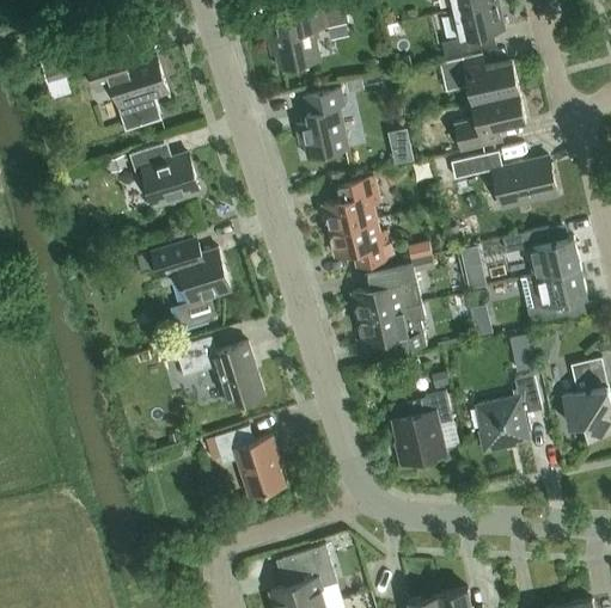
[(342,0),(324,0),(311,2),(311,1),(275,10),(279,26),(277,26),(279,35),(267,38),(270,57),(275,56),(279,72),(319,63),(312,29),(348,22),(342,0)]
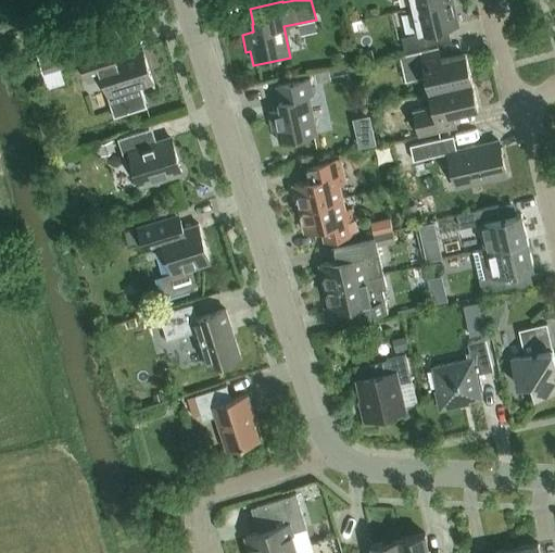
[(406,0),(410,12),(452,2),(451,0),(406,0)]
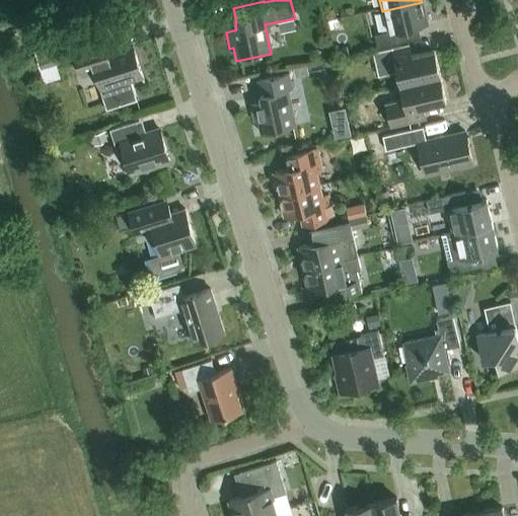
[(388,34),(382,37),(374,38),(377,51),(413,42),(410,30),(428,26),(422,2),(382,11),(388,34)]
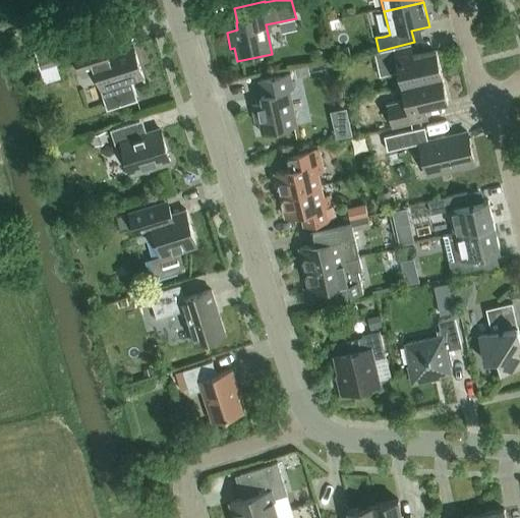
[(135,98),(130,83),(142,79),(132,50),(107,58),(103,44),(73,54),(81,78),(95,74),(106,107),(135,98)]
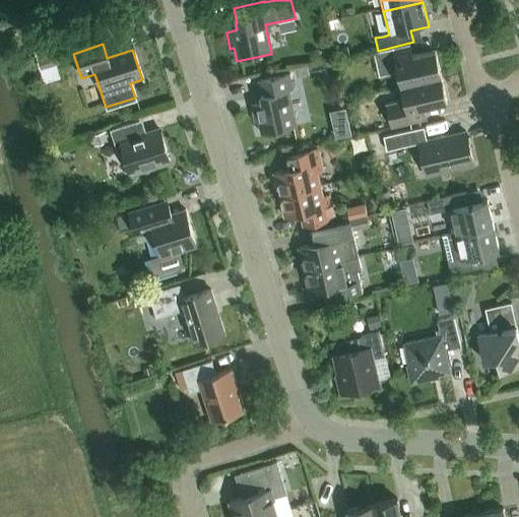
[(75,62),(71,49),(52,54),(50,47),(34,52),(42,79),(54,76),(52,69),(75,62)]
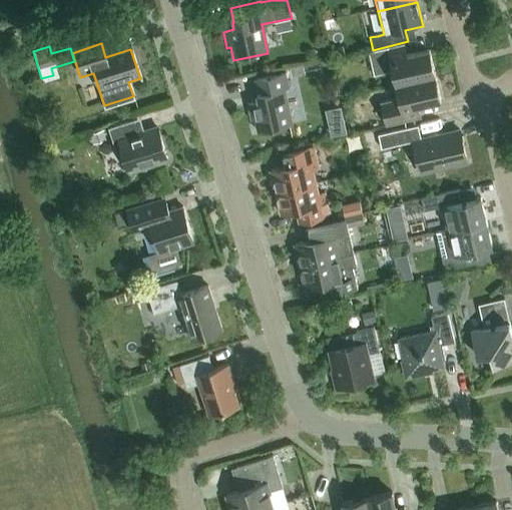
[(396,87),(435,78),(429,53),(398,60),(396,48),(368,54),(374,78),(393,73),(396,87)]
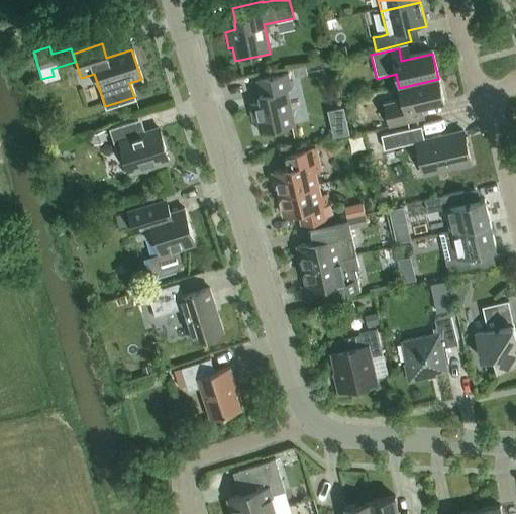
[(334,52),(337,61),(346,59),(343,49),(334,52)]
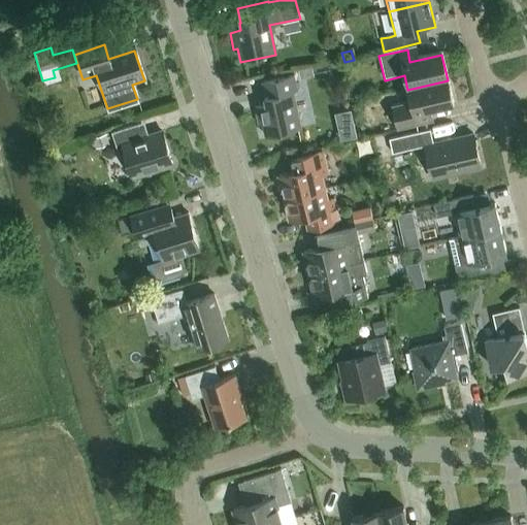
[(264,100),(265,107),(255,109),(259,127),(263,127),(265,138),(300,131),(293,95),(296,94),(293,77),(262,85),(265,99),(264,100)]
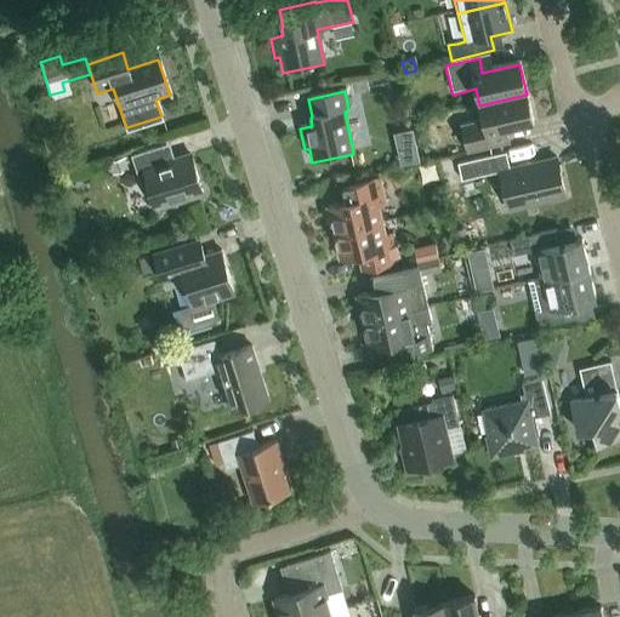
[(466,155),(500,148),(496,133),(534,125),(527,95),(479,106),(483,121),(460,127),(466,155)]
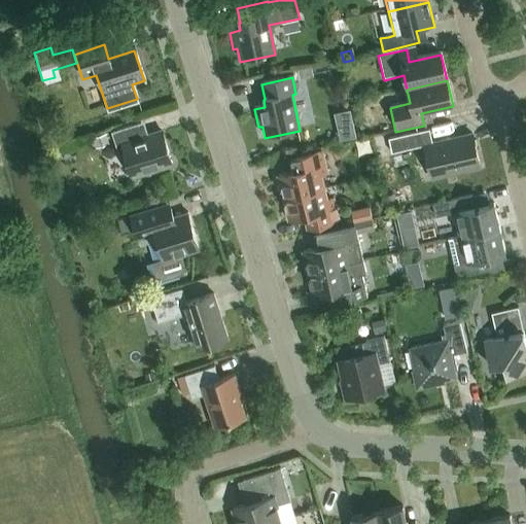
[(132,179),(171,166),(161,134),(147,138),(143,125),(111,135),(120,164),(125,166),(128,165),(132,179)]
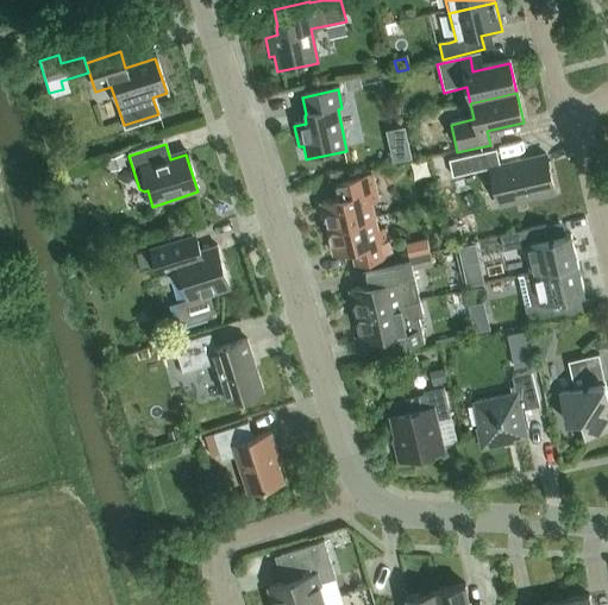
[(545,158),(486,171),(482,156),(449,163),(452,180),(490,171),(499,208),(553,196),(545,158)]
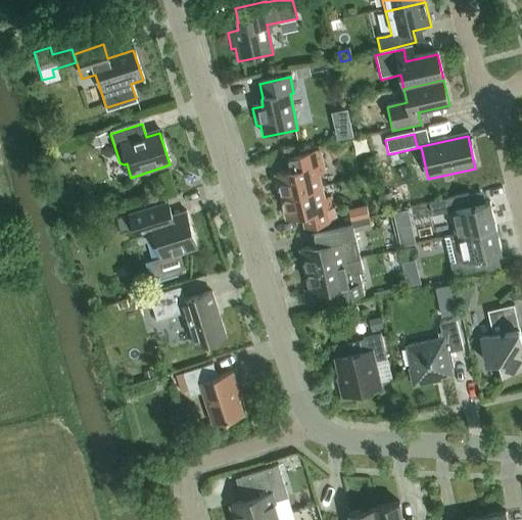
[(104,135),(92,138),(95,148),(107,144),(104,135)]
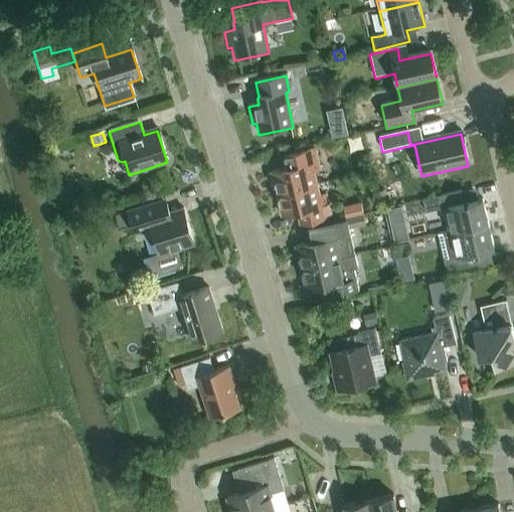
[(326,143),(320,147),(327,158),(333,154),(326,143)]
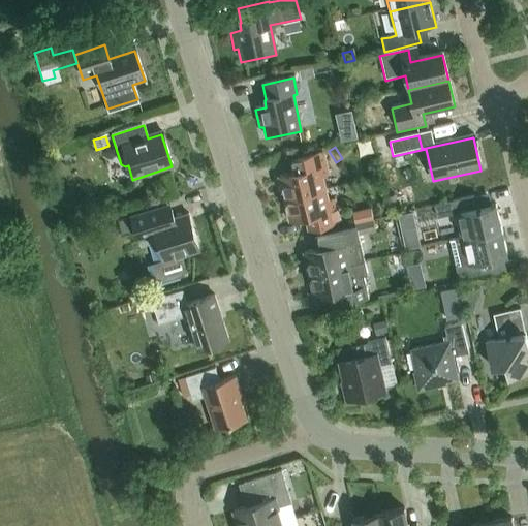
[(294,175),(278,179),(284,200),(324,191),(321,179),(328,178),(322,154),(291,161),(294,175)]
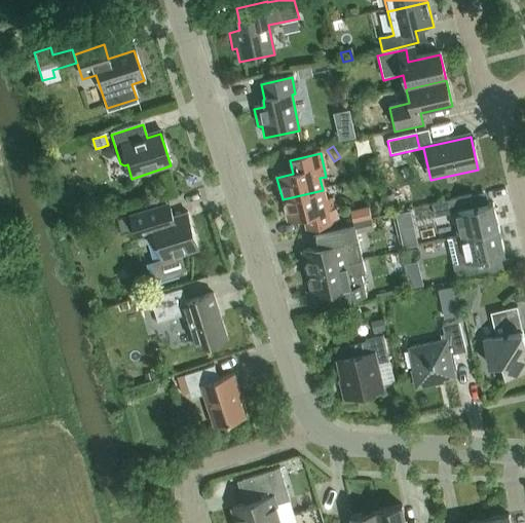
[(337,224),(332,201),(326,202),(323,190),(283,199),(288,222),(303,219),(306,231),(337,224)]
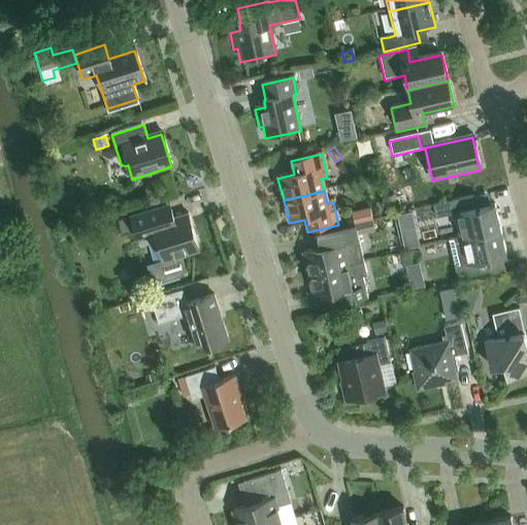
[(494,206),(474,210),(472,198),(433,207),(436,220),(454,216),(460,240),(500,231),(494,206)]
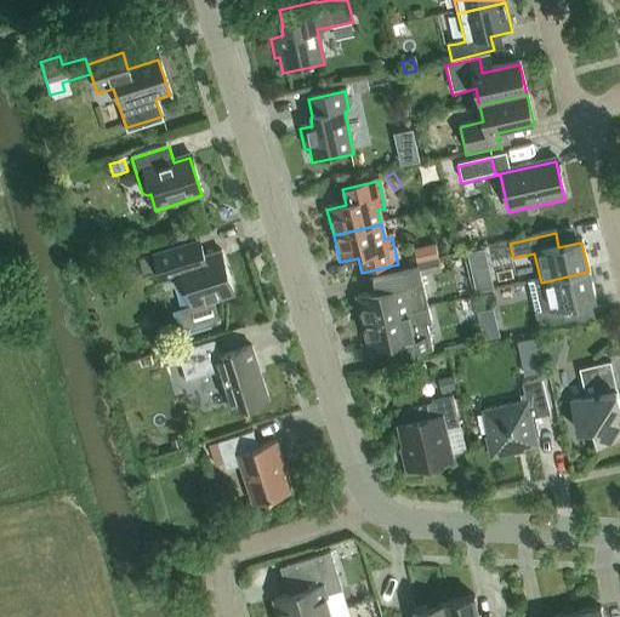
[(94,244),(91,247),(95,251),(102,256),(112,243),(100,235),(94,244)]
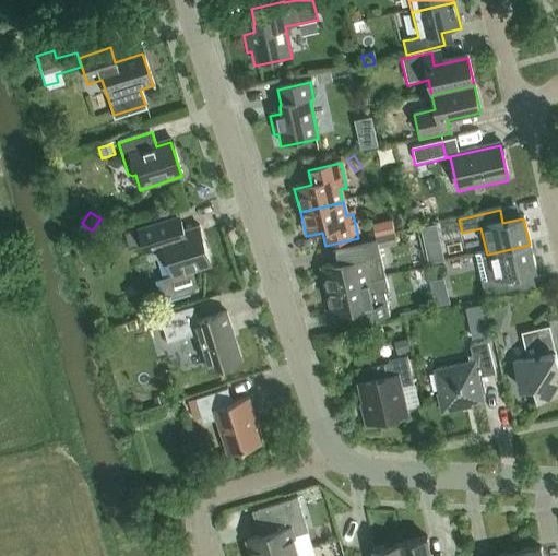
[(163,251),(171,278),(159,281),(166,300),(197,291),(191,273),(211,268),(199,228),(182,234),(178,220),(138,232),(145,257),(163,251)]
